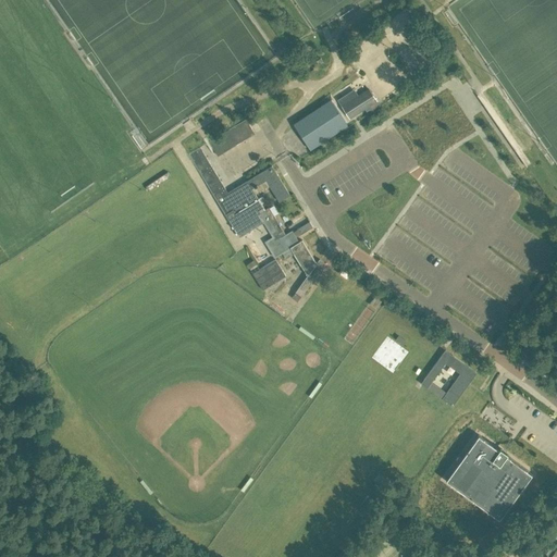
[(353,87),(334,97),(337,102),(356,93),(353,87)]
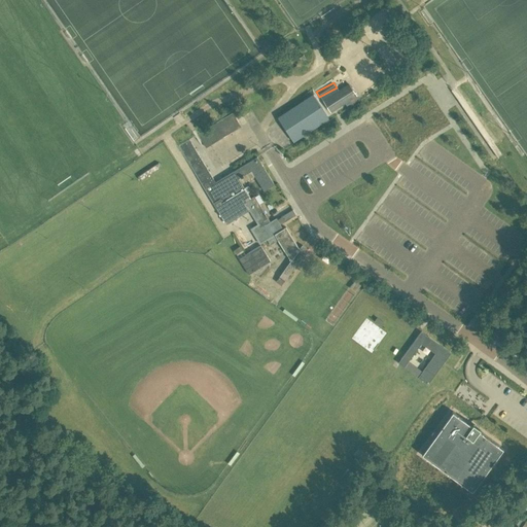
[(359,99),(356,96),(350,84),(324,101),(330,112),(350,100),(352,104),(359,99)]
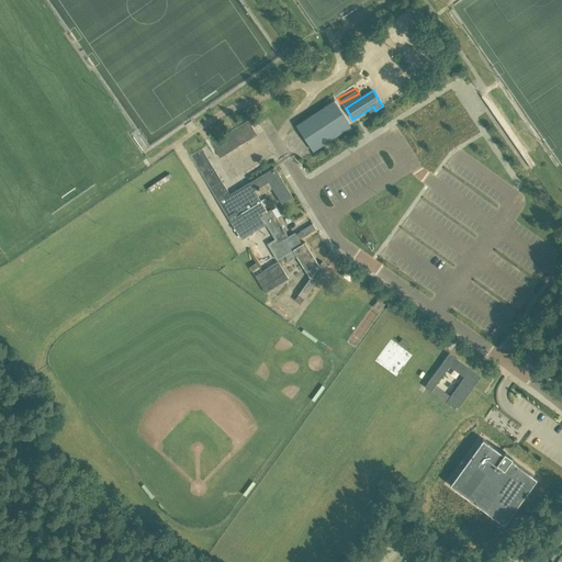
[(334,101),(296,125),(313,152),(350,126),(334,101)]
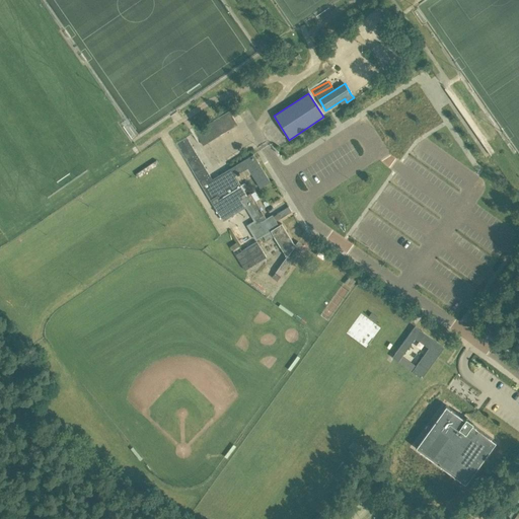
[(203,145),(237,124),(229,110),(195,132),(203,145)]
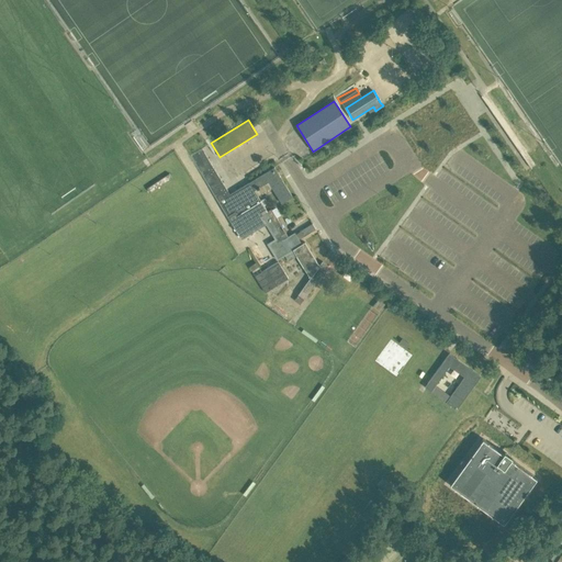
[(190,156),(242,239),(267,224),(285,255),(293,250),(310,277),(311,277),(312,277),(299,294),(304,299),(328,266),(323,261),(319,265),(317,262),(305,243),(302,244),(294,233),(289,236),(271,209),(267,212),(254,190),(249,182),(240,188),(244,192),(233,199),(202,148),(190,156)]
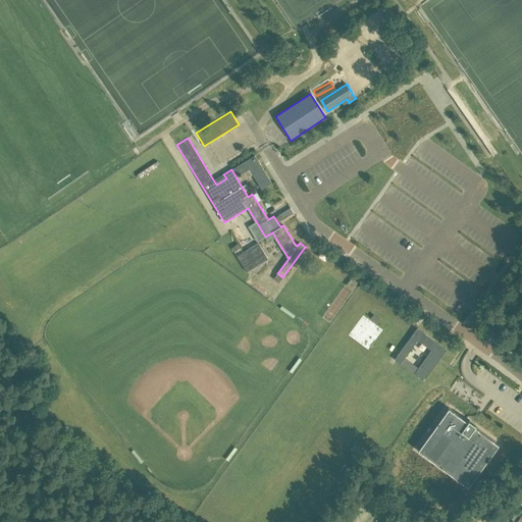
[(255,155),(231,169),(236,176),(249,169),(261,189),(271,183),(255,155)]
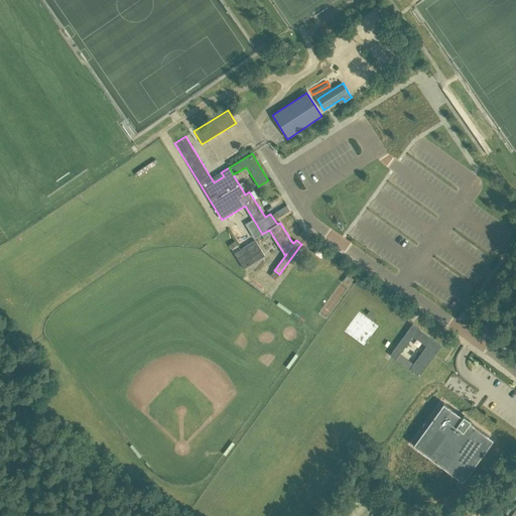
[(290,211),(287,206),(275,213),(278,218),(290,211)]
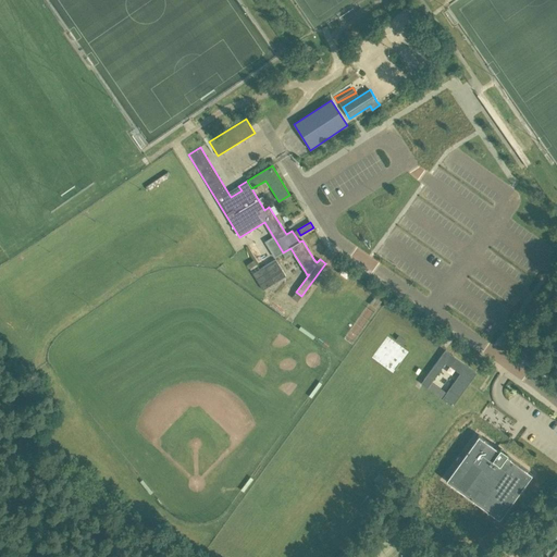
[(283,254),(286,259),(294,255),(291,248),(283,254)]
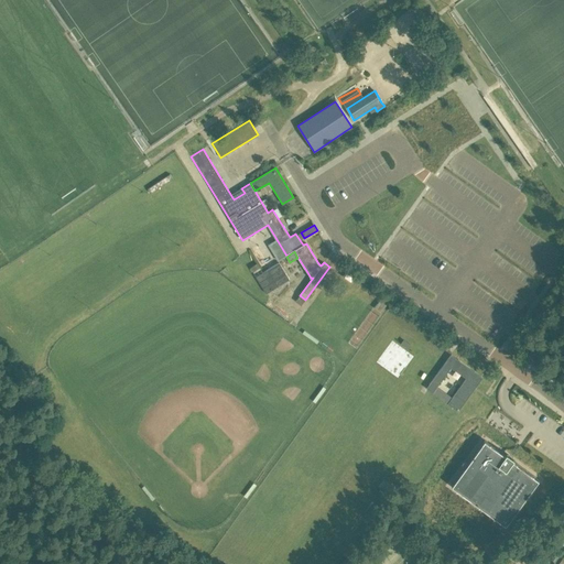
[(382,257),(379,262),(393,272),(397,268),(382,257)]
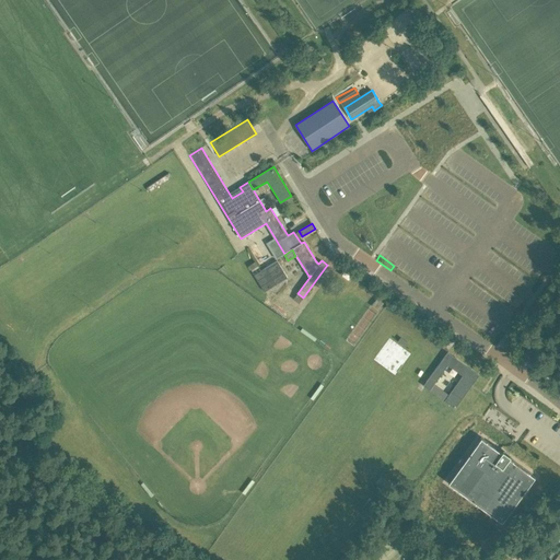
[(265,291),(288,278),(277,260),(254,275),(265,291)]
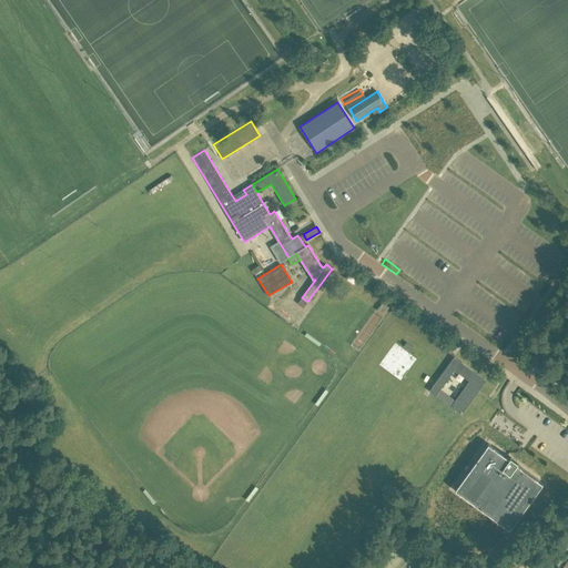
[(428,286),(432,282),(419,273),(416,277),(428,286)]
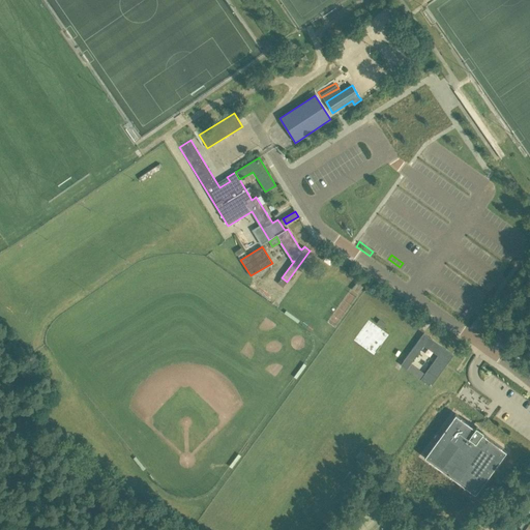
[(393,265),(391,269),(403,277),(406,273),(393,265)]
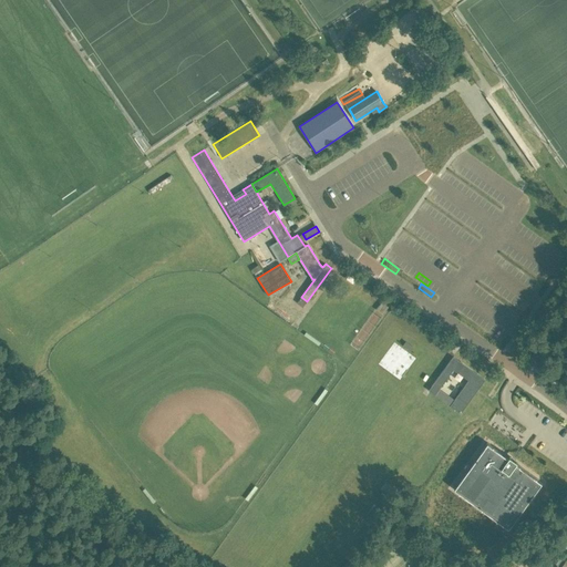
[(391,303),(383,298),(377,309),(383,313),(391,303)]
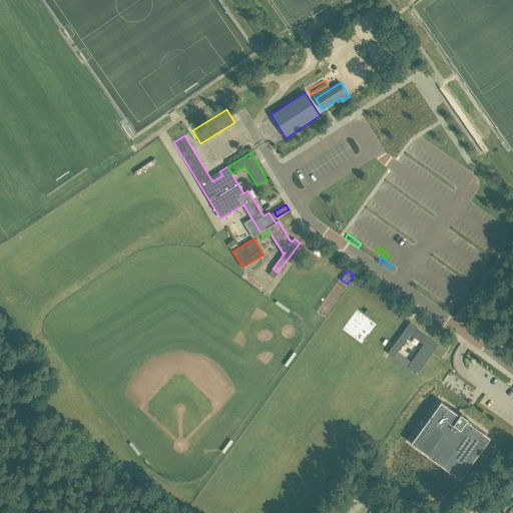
[(374,315),(367,310),(364,313),(371,318),(374,315)]
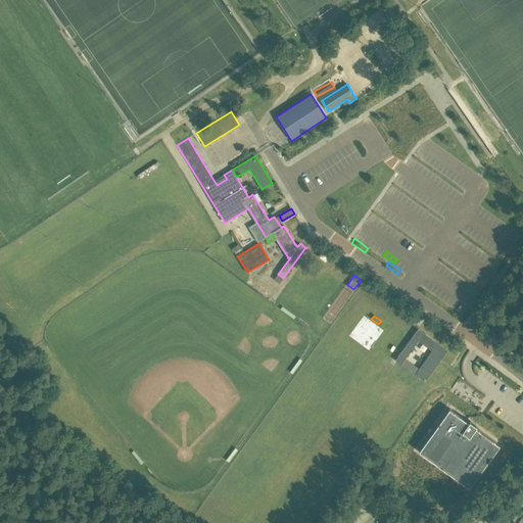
[(447,350),(418,328),(395,360),(401,364),(418,340),(432,350),(415,374),(425,381),(447,350)]
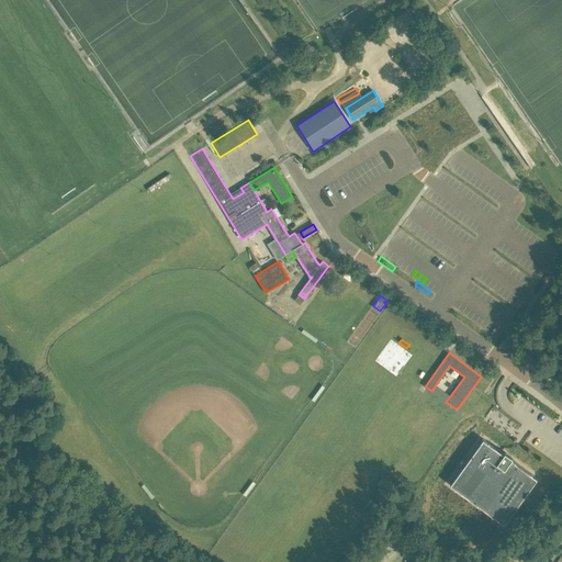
[(538,478),(483,439),(450,484),(505,524),(538,478)]
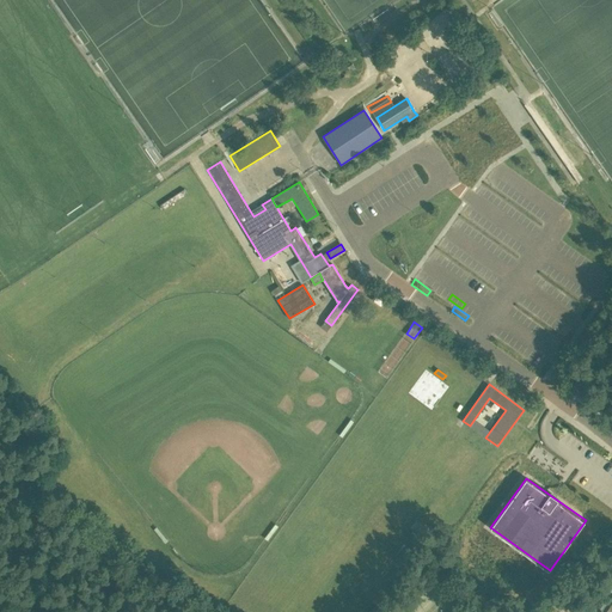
[(420,525),(414,532),(421,538),(426,530),(420,525)]
